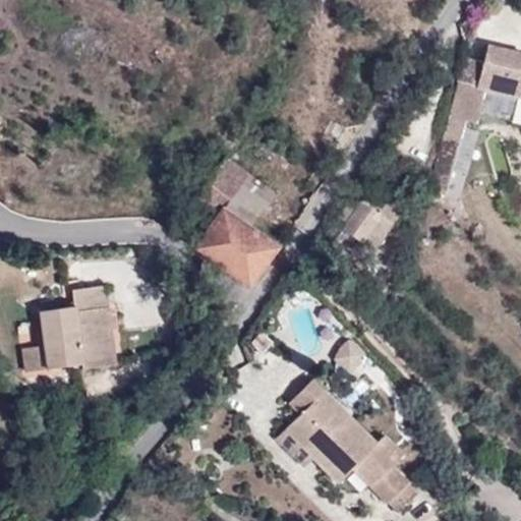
[(450,116),(460,118),(463,110),(476,111),(482,89),(520,98),(520,52),(488,45),(484,63),(465,59),(450,116)]
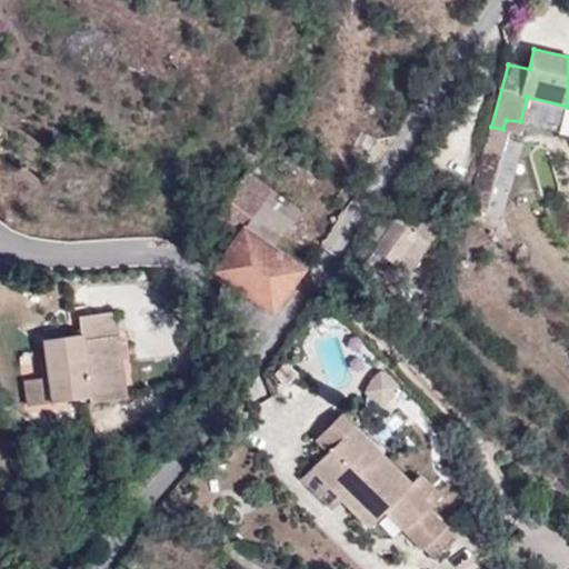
[(481,207),(502,129),(491,127),(470,203),(481,207)]
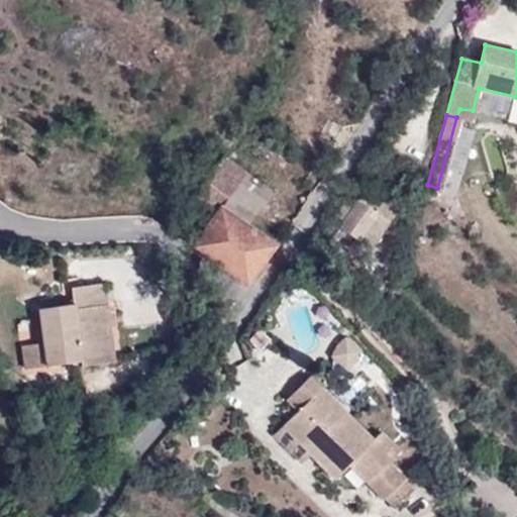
[(224,158),(196,198),(214,215),(191,247),(247,286),(277,245),(245,224),(269,190),(224,158)]
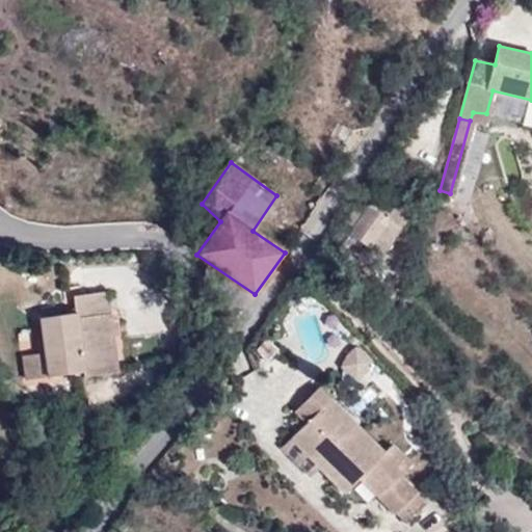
[(363,215),(354,210),(341,229),(380,257),(401,229),(369,206),(363,215)]
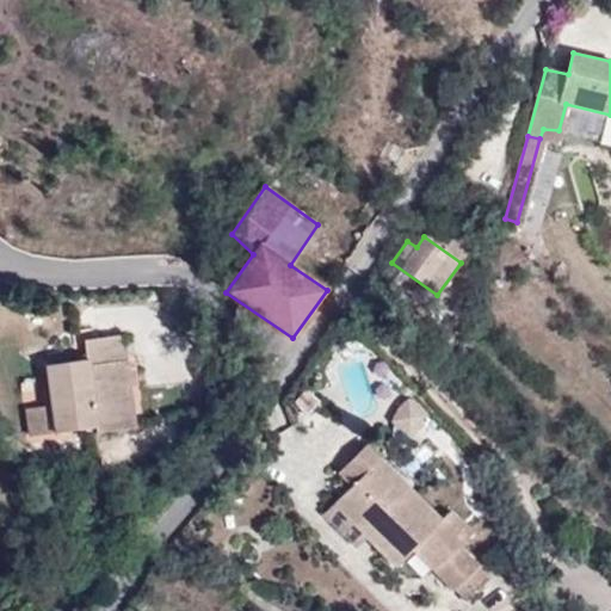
[(54,406),(57,432),(97,426),(98,432),(136,427),(125,335),(86,340),(88,362),(48,366),(54,406)]
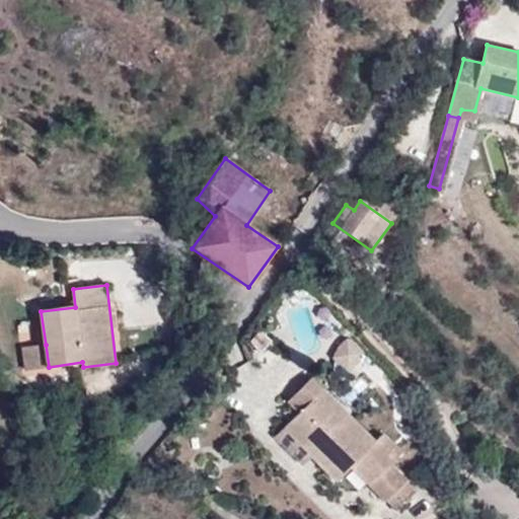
[(354,345),(350,343),(346,342),(342,344),(338,348),(334,355),(334,358),(336,364),(339,367),(343,370),(346,371),(348,370),(356,364),(360,357),(359,351),(354,345)]
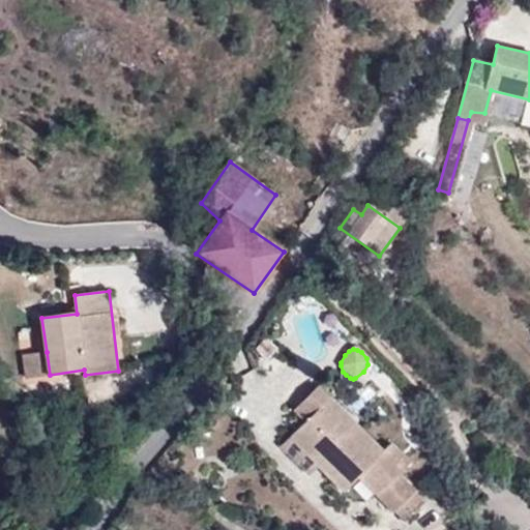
[(26,379),(50,375),(47,352),(24,355),(26,379)]
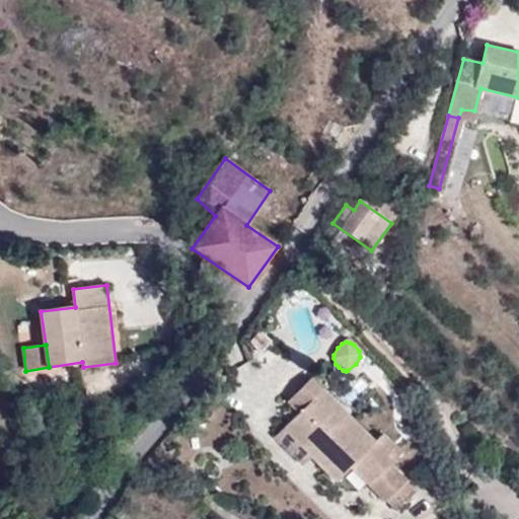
[(298,414),(321,389),(310,378),(287,401),(298,414)]
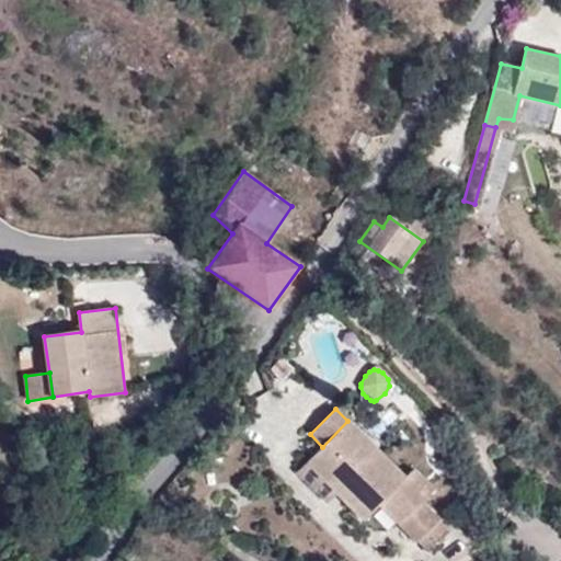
[(404,478),(347,421),(322,447),(307,464),(336,494),(364,521),(379,503),(418,542),(419,541),(437,522),(438,521),(421,502),(432,489),(412,469),(404,478)]
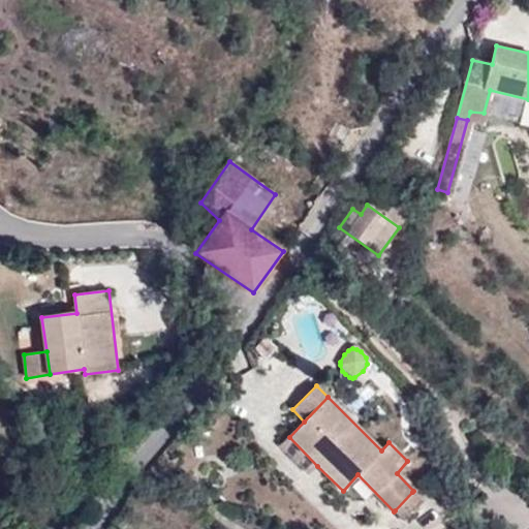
[(310,473),(317,466),(289,437),(281,445),(310,473)]
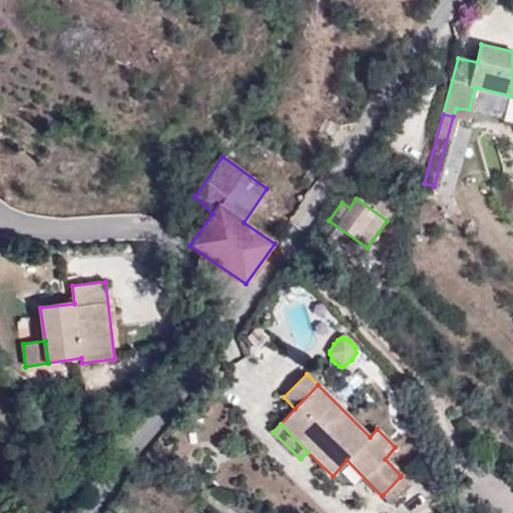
[(393,504),(410,486),(400,477),(383,495),(393,504)]
